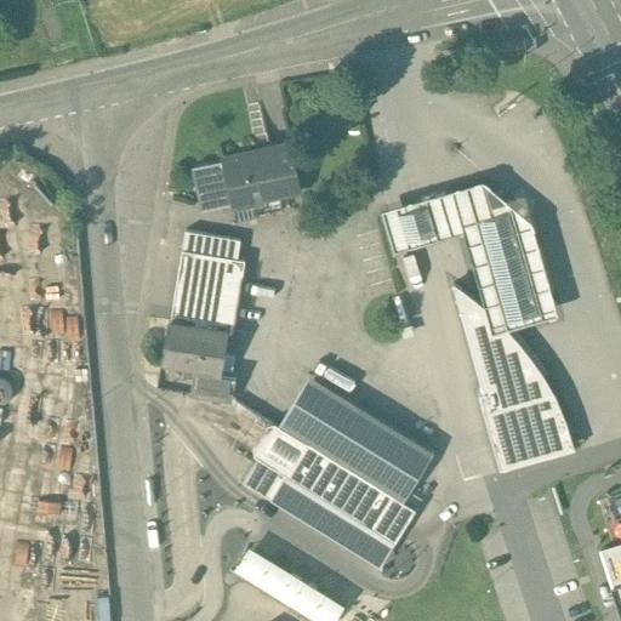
[(291,142),(221,157),(222,159),(192,165),(201,209),(232,203),(232,204),(235,220),(258,215),(254,193),(277,188),(278,194),(301,189),(291,142)]
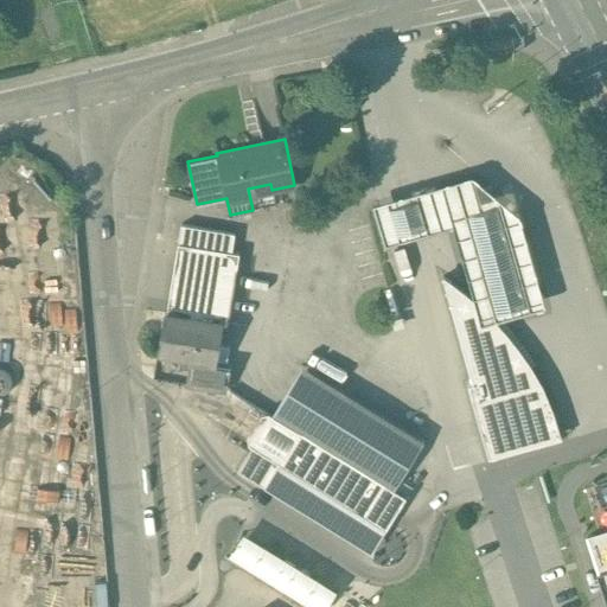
[(478,164),(375,191),(387,234),(455,216),(474,285),(467,279),(445,263),(493,447),(567,427),(555,390),(526,342),(503,311),(502,311),(550,298),(525,205),(478,164)]
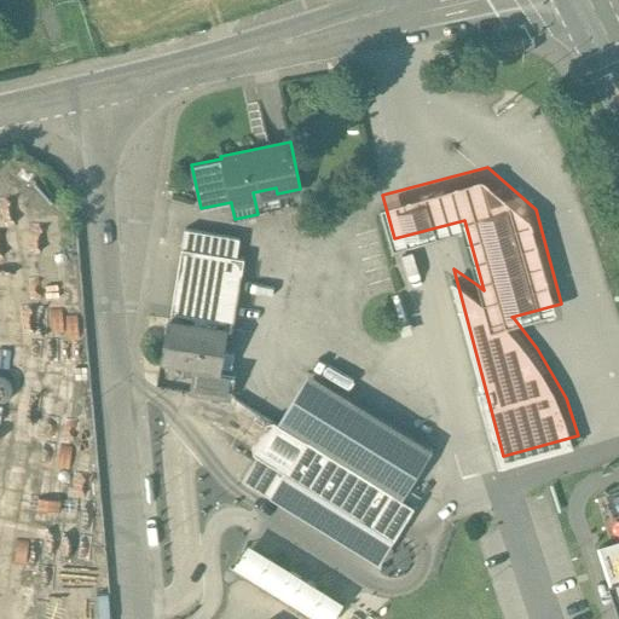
[(239,238),(185,229),(181,248),(236,258),(239,238)]
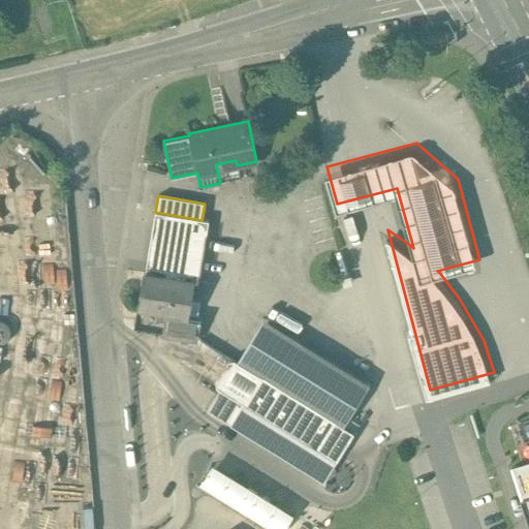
[(201,220),(155,212),(149,253),(201,261),(209,221),(201,220)]
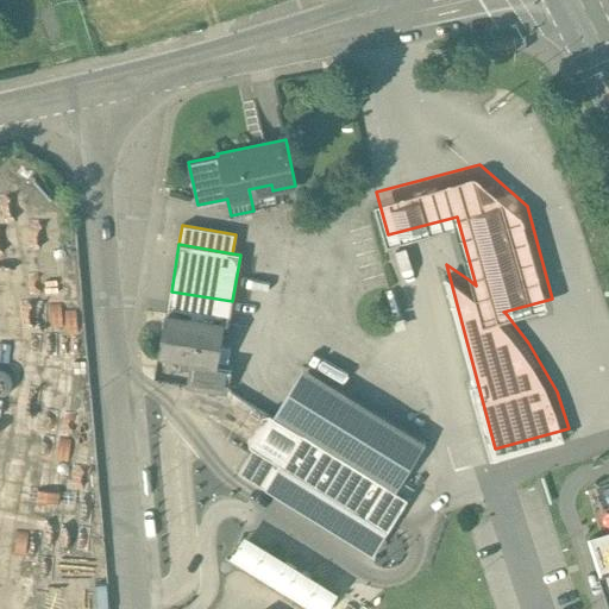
[(232,301),(171,292),(167,314),(165,314),(158,353),(192,358),(187,384),(227,391),(231,369),(217,366),(217,360),(226,363),(228,347),(219,346),(224,324),(228,325),(232,301)]
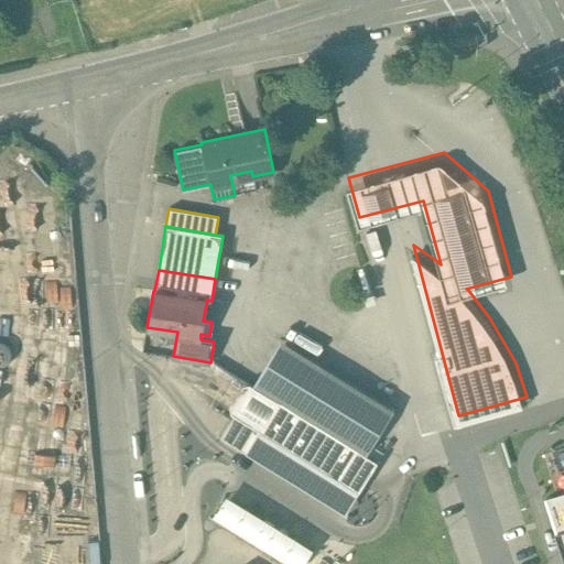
[(393,409),(281,339),(252,386),(277,401),(278,400),(366,454),(393,409)]
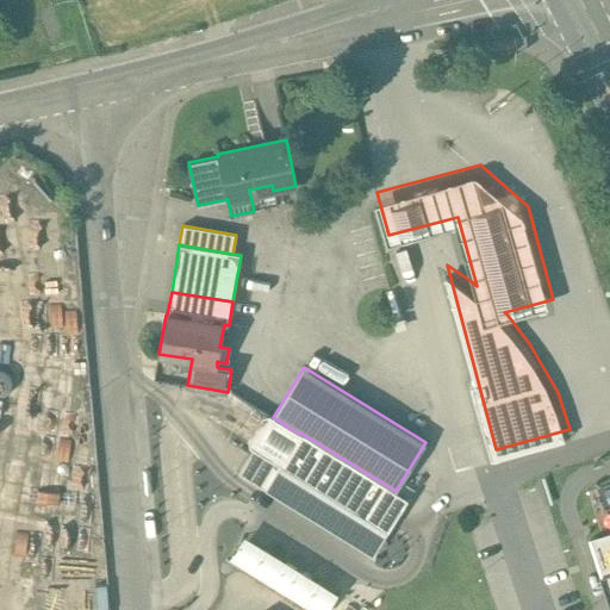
[(396,491),(300,433),(299,434),(273,417),(254,448),(280,465),(265,489),(374,556),(408,499),(396,491)]
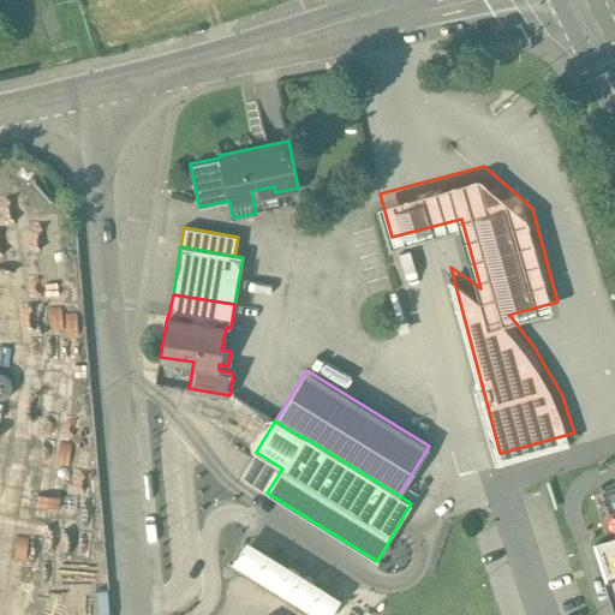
[(282,469),(256,452),(240,477),(267,493),(282,469)]
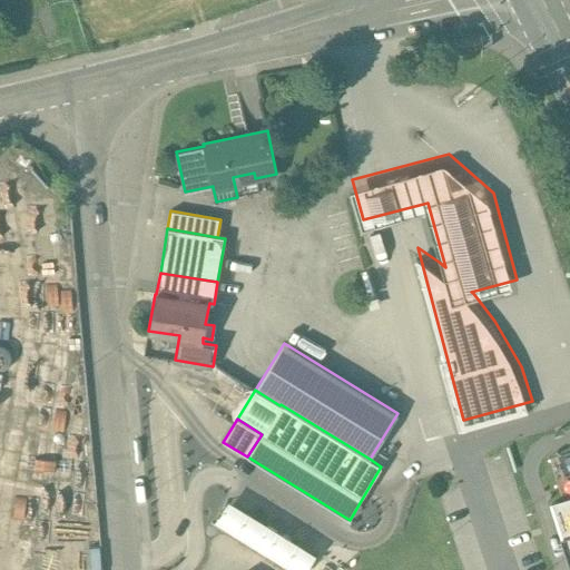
[(569,497),(552,502),(562,537),(560,537),(569,568),(569,497)]
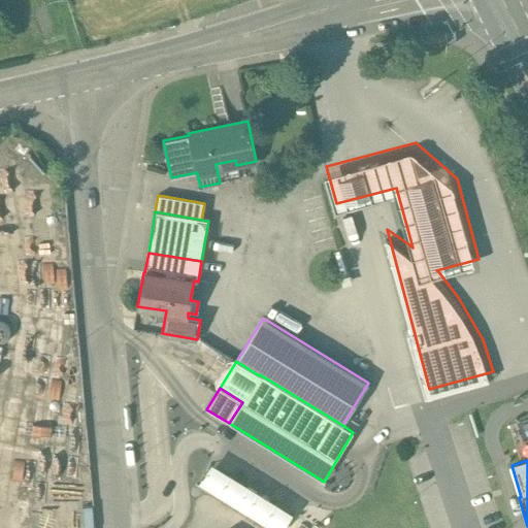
[(213,462),(201,485),(277,527),(286,527),(297,509),(213,462)]
